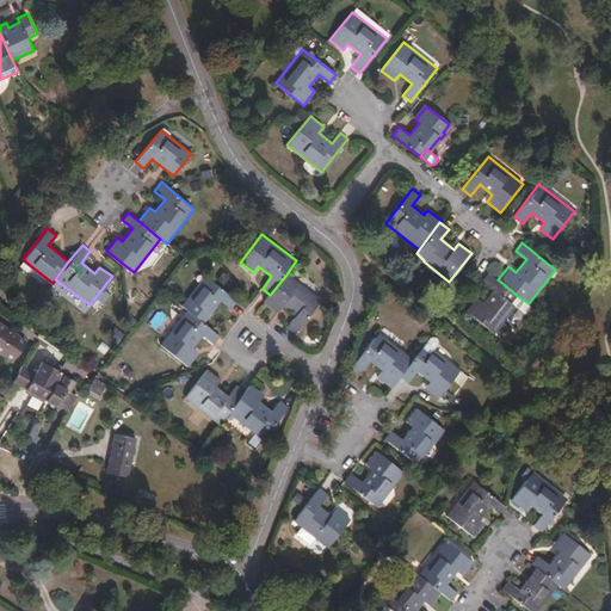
[(28,270),(31,266),(23,259),(19,264),(28,270)]
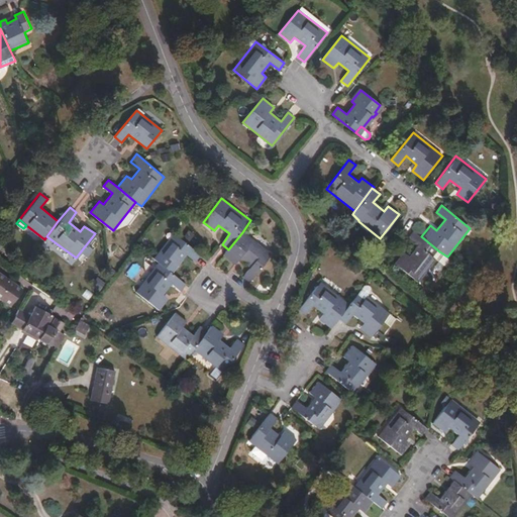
[(413,230),(408,237),(417,244),(408,255),(403,251),(395,263),(418,281),(435,259),(434,257),(439,251),(421,236),(413,230)]
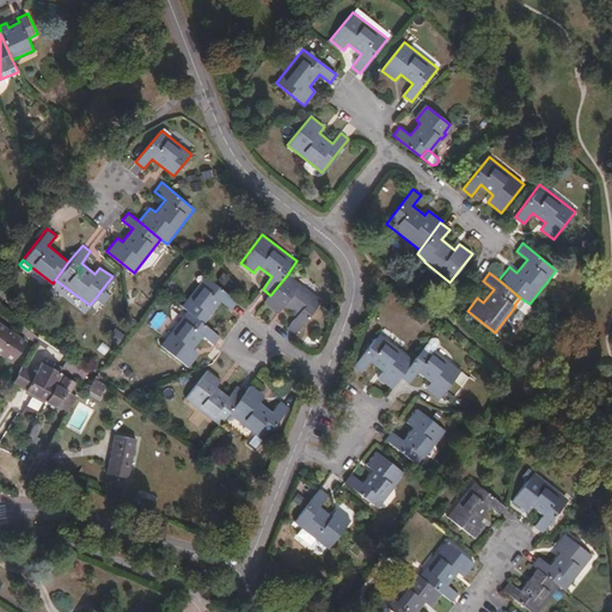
[(270,295),(265,301),(279,312),(282,307),(295,317),(287,328),(294,334),(320,301),(287,275),(270,295)]
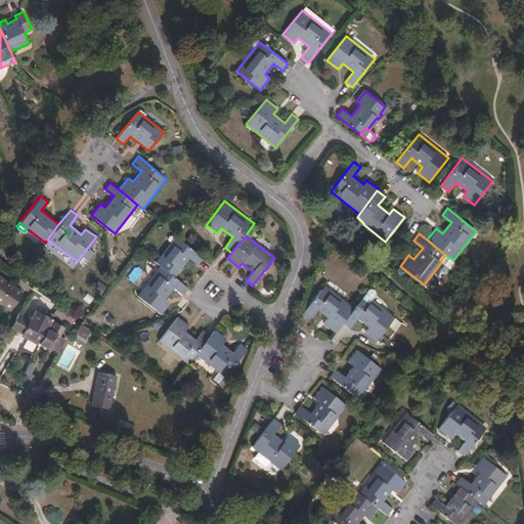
[(156,262),(158,265),(174,276),(187,258),(198,265),(204,257),(175,236),(156,262)]
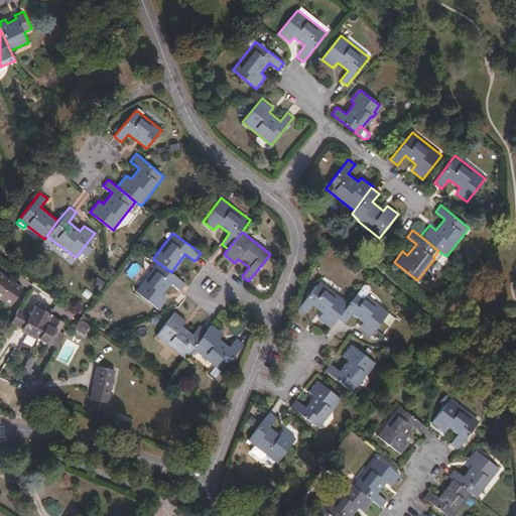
[(448,263),(449,259),(446,256),(438,251),(433,257),(434,258),(443,265),(448,263)]
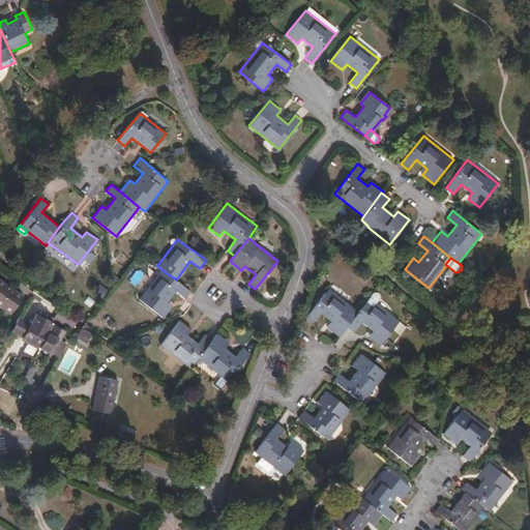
[(185,297),(190,290),(176,280),(159,268),(137,298),(164,318),(173,306),(167,301),(176,290),(185,297)]
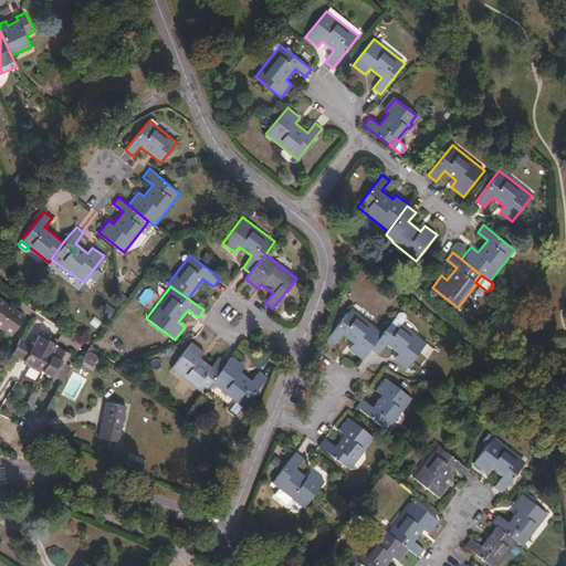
[(23,315),(0,299),(0,325),(11,333),(23,315)]
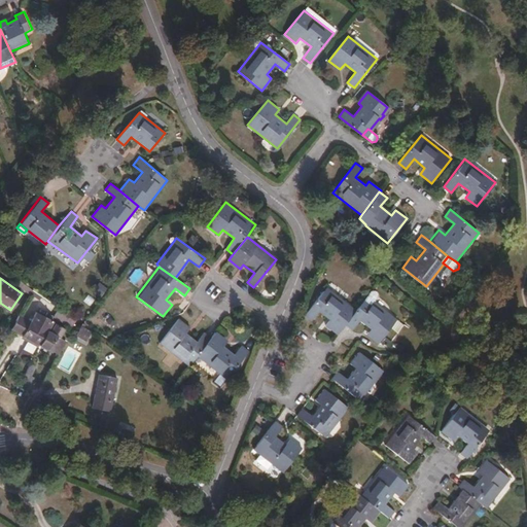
[(325,324),(337,334),(345,324),(356,309),(327,286),(305,315),(311,320),(319,311),(329,319),(325,324)]
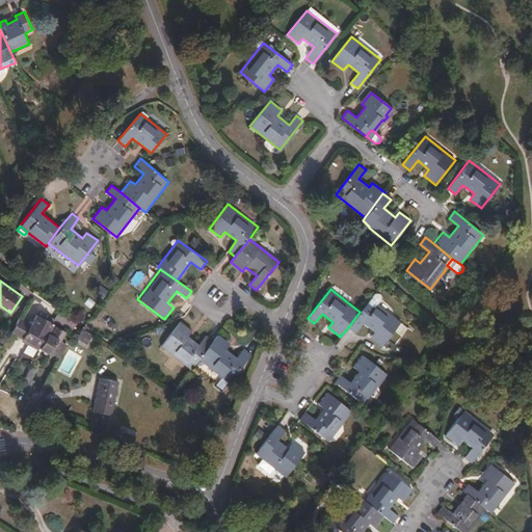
[(380,291),(376,291),(369,300),(375,304),(377,302),(381,296),(381,292),(380,291)]
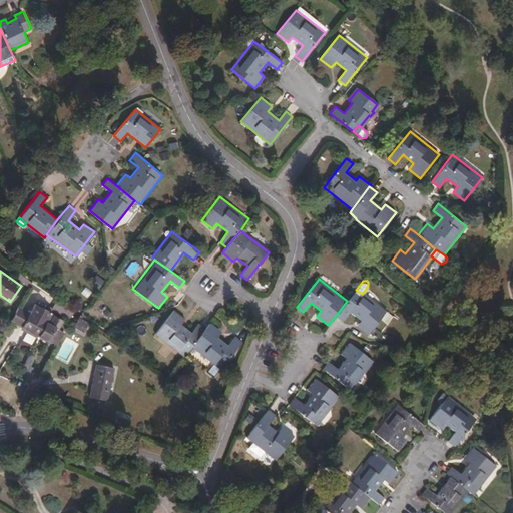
[(356,290),(347,301),(336,316),(342,321),(350,312),(360,320),(356,326),(367,334),(381,316),(386,310),(364,292),(362,294),(356,290)]
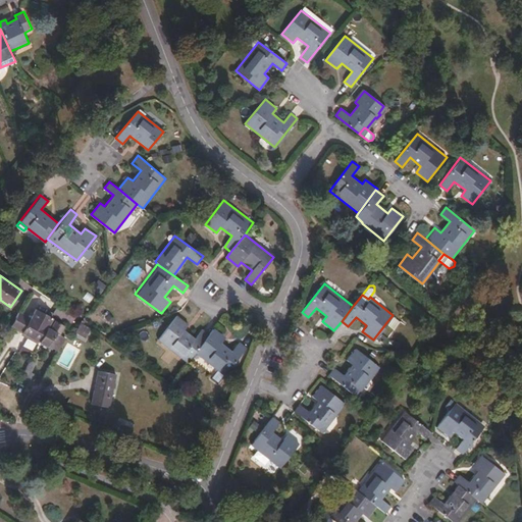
[(38,341),(49,316),(34,309),(28,317),(19,331),(38,341)]
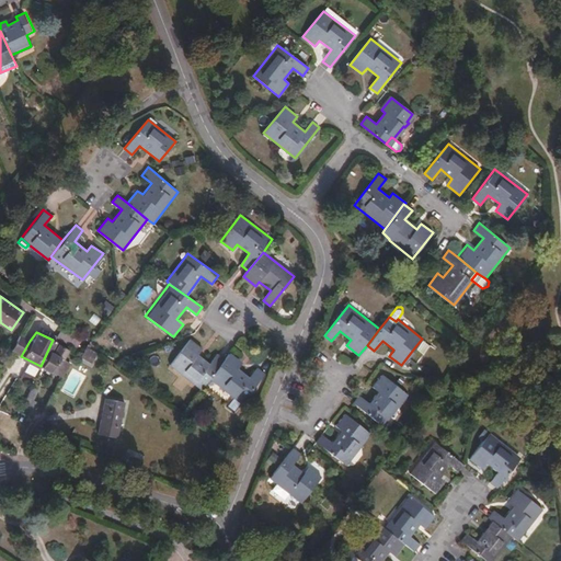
[(30,341),(18,334),(10,350),(21,356),(30,341)]
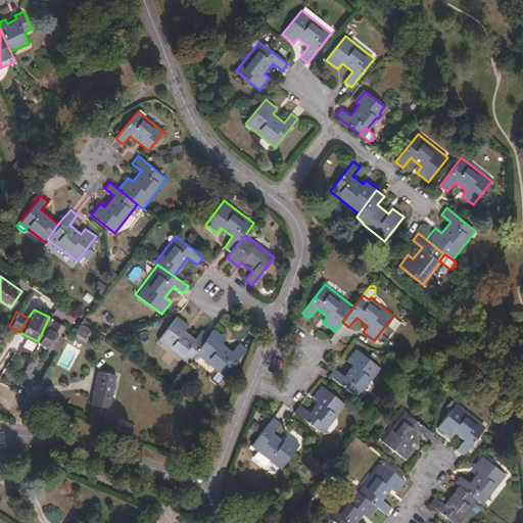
[(393,316),(388,322),(395,327),(400,320),(394,315),(393,316)]
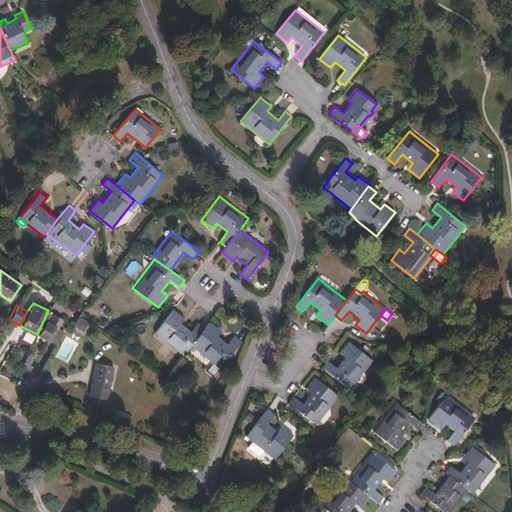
[(193,344),(205,329),(198,322),(191,331),(181,323),(185,318),(174,309),(155,332),(184,355),(193,344)]
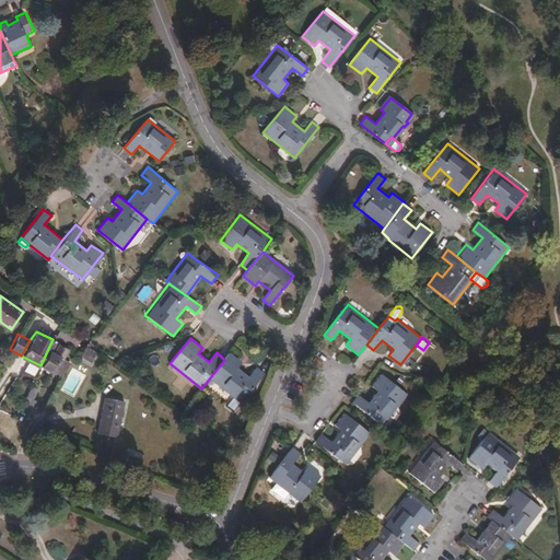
[(53,372),(66,348),(58,345),(53,353),(49,351),(55,340),(53,339),(41,365),(53,372)]
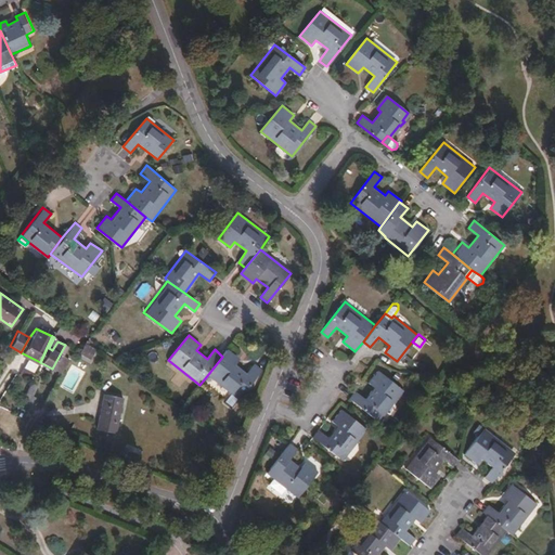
[(94,360),(97,347),(85,344),(81,358),(94,360)]
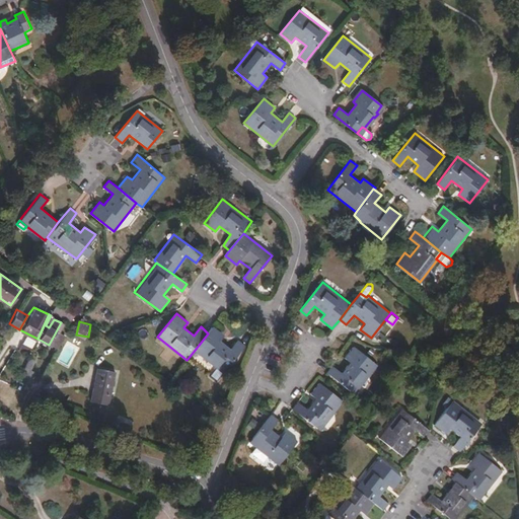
[(63,324),(61,322),(49,345),(59,350),(70,329),(62,326),(63,324)]
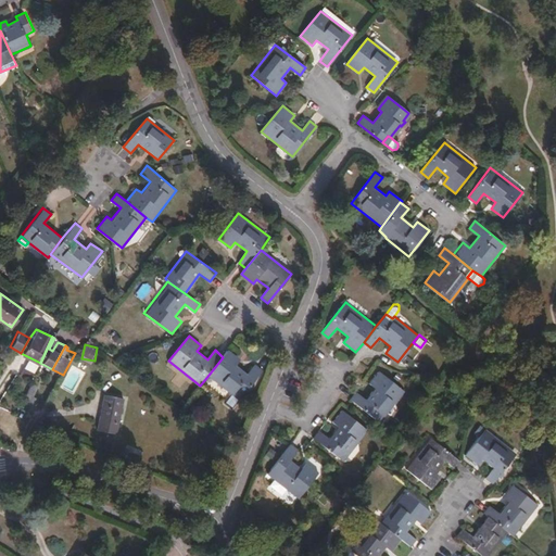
[(240,359),(229,350),(223,357),(210,374),(234,393),(240,397),(262,370),(254,365),(248,374),(236,365),(240,359)]
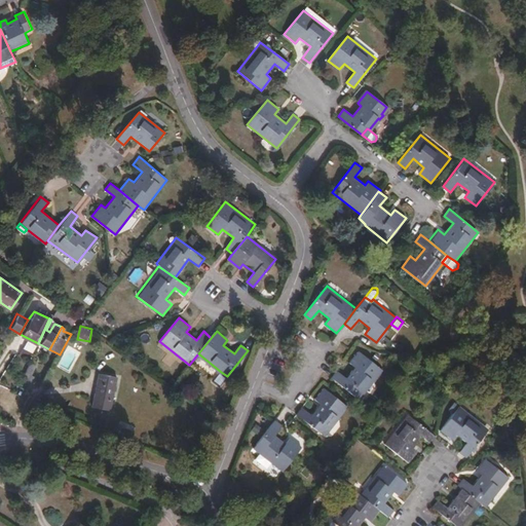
[(26,359),(30,361),(33,354),(21,349),(19,353),(26,358),(26,359)]
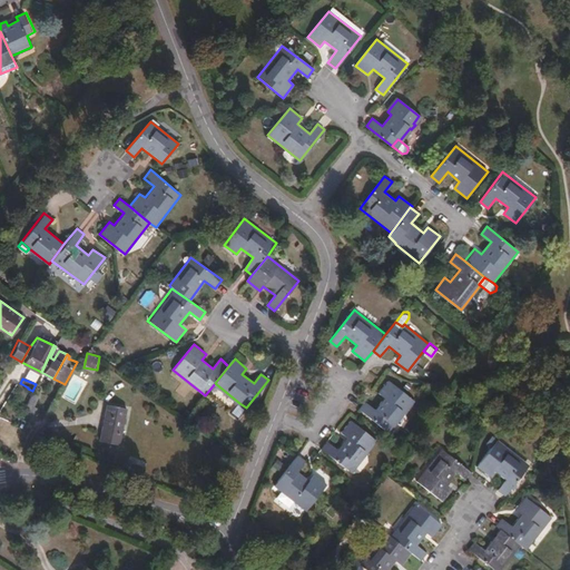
[(364,402),(359,409),(389,433),(414,401),(389,381),(379,392),(384,396),(374,409),(364,402)]
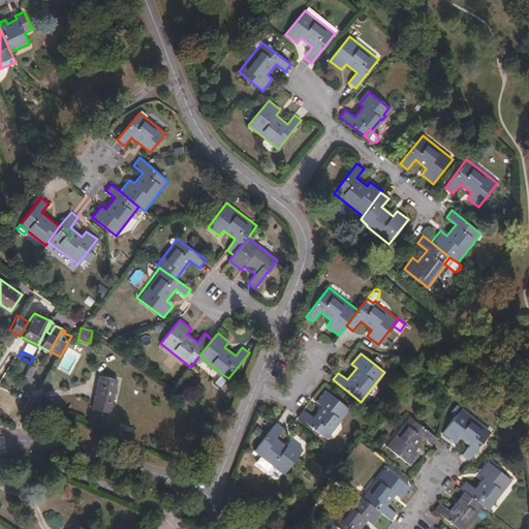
[(30,365),(21,384),(28,389),(33,377),(31,376),(35,367),(30,365)]
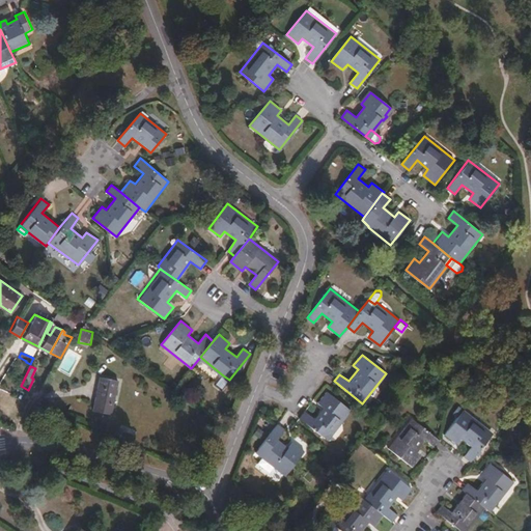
[(220,391),(229,380),(223,375),(214,387),(220,391)]
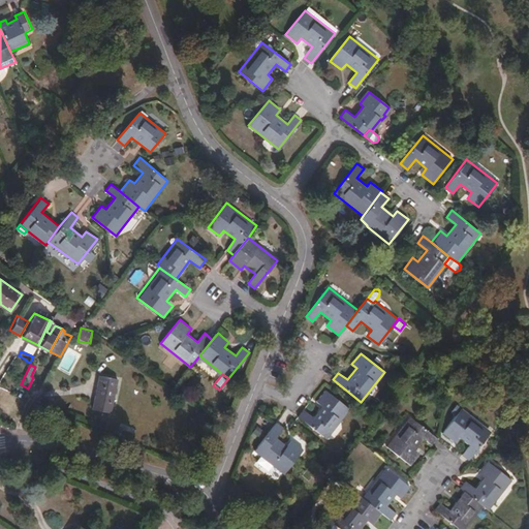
[(110,411),(117,378),(98,375),(93,408),(110,411)]
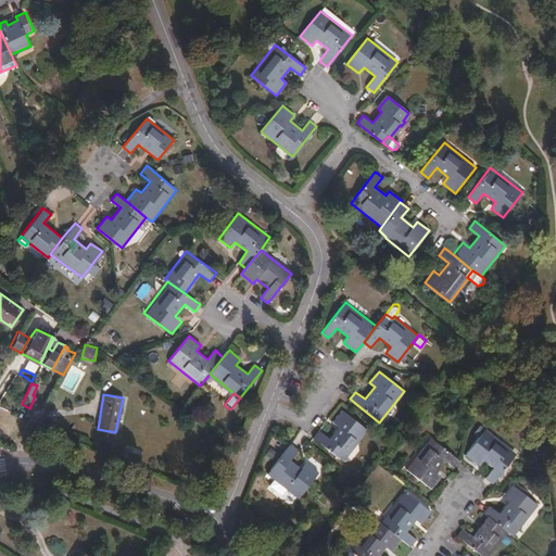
[(318,429),(313,437),(342,460),(367,429),(342,409),(332,421),(338,426),(328,438),(318,429)]
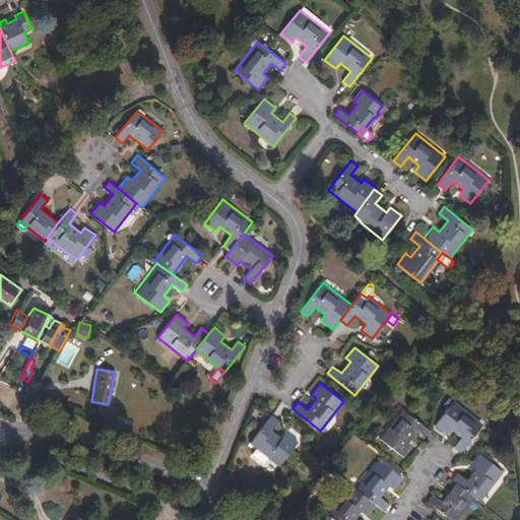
[(453,446),(459,451),(481,423),(453,400),(434,425),(445,434),(450,428),(460,437),(453,446)]
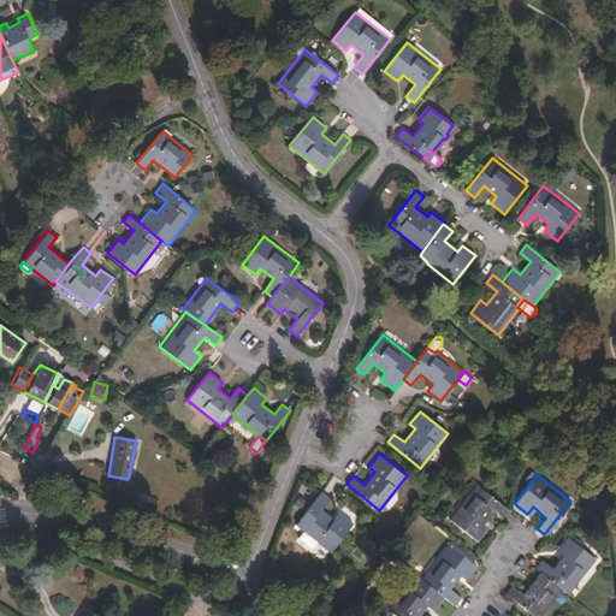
[(503,517),(509,510),(475,484),(449,519),(478,540),(487,527),(483,523),(492,509),(503,517)]
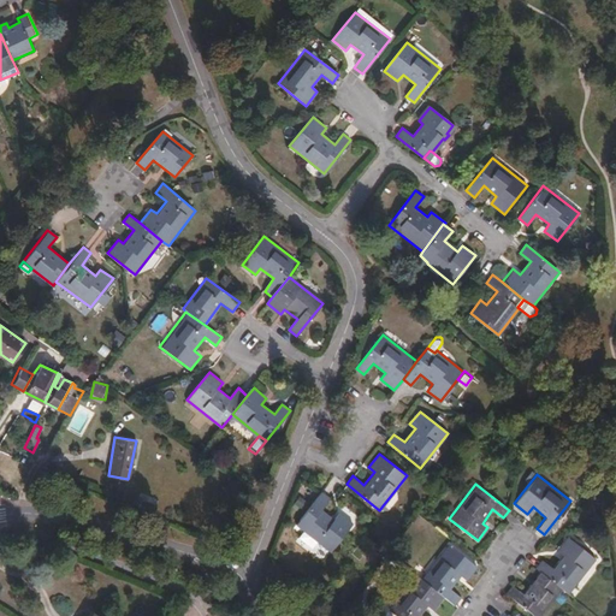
[(330,552),(354,523),(339,513),(333,519),(323,509),(330,498),(323,491),(296,525),(302,531),(297,538),(309,549),(317,542),(330,552)]
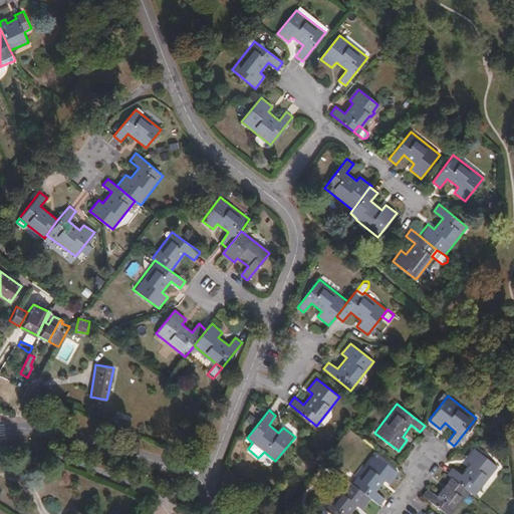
[(119,417),(116,423),(126,427),(130,421),(119,417)]
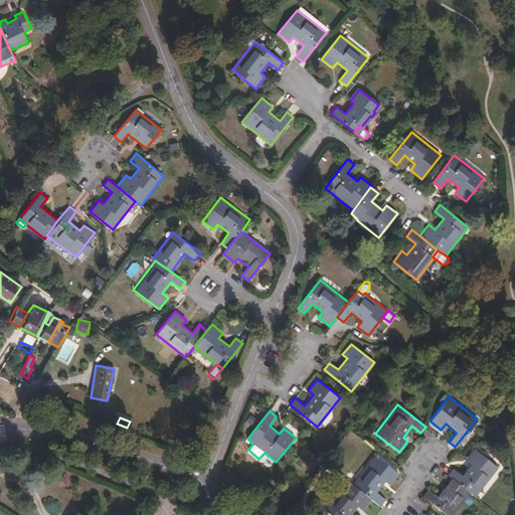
[(470,491),(475,495),(497,467),(474,449),(465,460),(471,464),(462,475),(453,467),(447,474),(452,478),(470,491)]
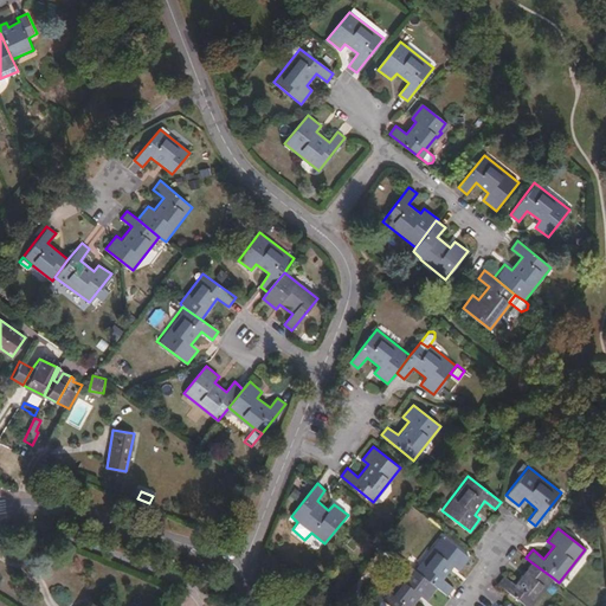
[(446,594),(452,586),(443,579),(452,566),(458,569),(468,556),(440,535),(414,568),(436,586),(446,594)]
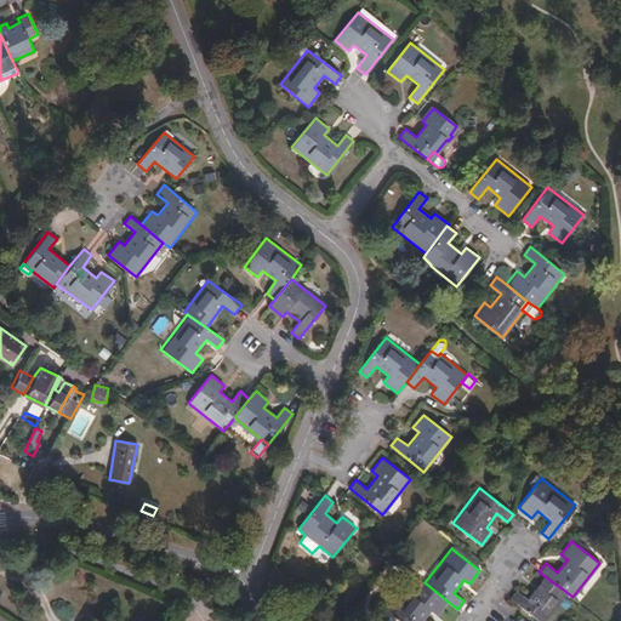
[(517,588),(510,598),(540,620),(542,620),(567,592),(545,576),(529,598),(517,588)]
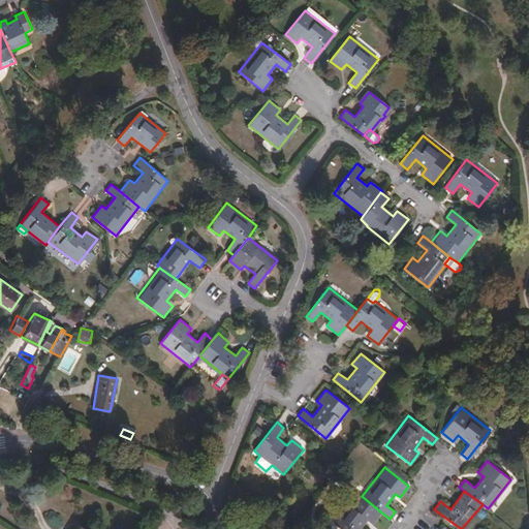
[(380,511),(362,496),(355,492),(333,522),(341,528),(359,528),(366,520),(372,524),(380,511)]
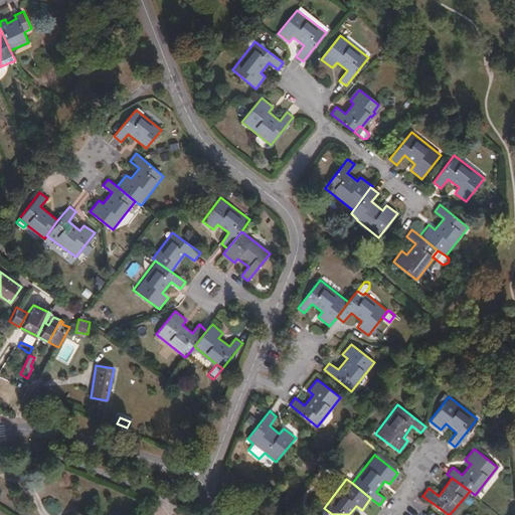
All buildings are outlined.
